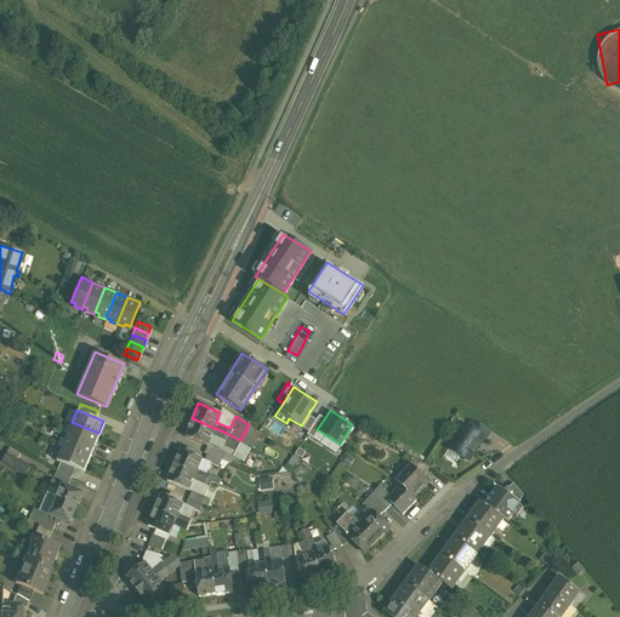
[(310,412),(301,426),(307,430),(316,417),(317,417),(310,412)]
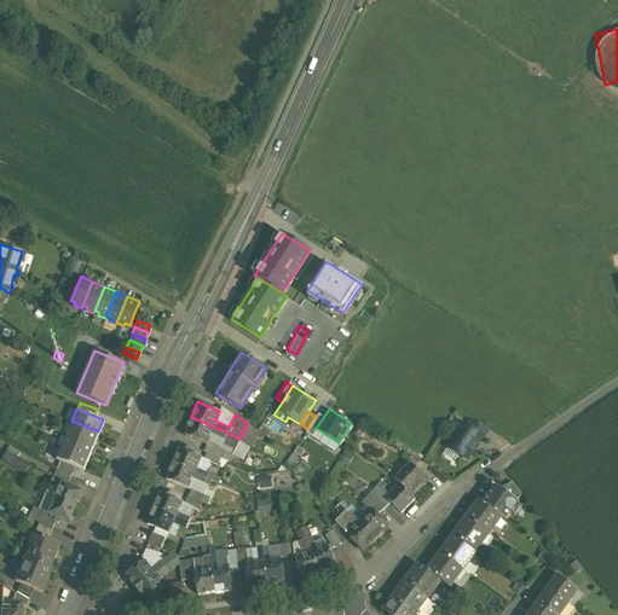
[(305,430),(319,439),(323,433),(316,428),(322,419),(315,416),(306,429),(305,430)]
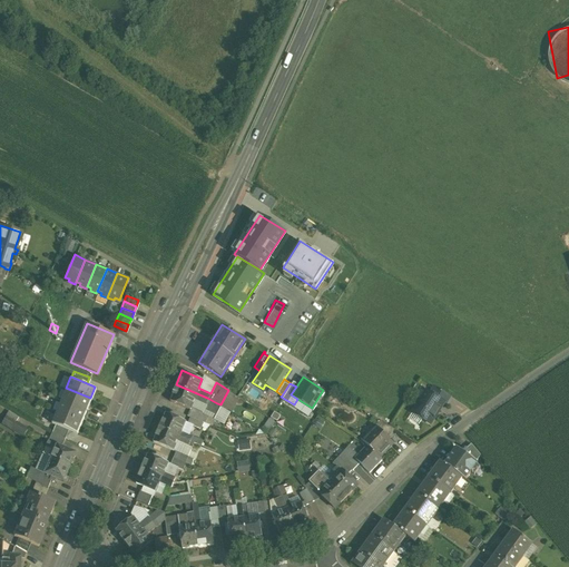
[(450,394),(433,383),(429,391),(442,399),(441,400),(444,402),(450,394)]
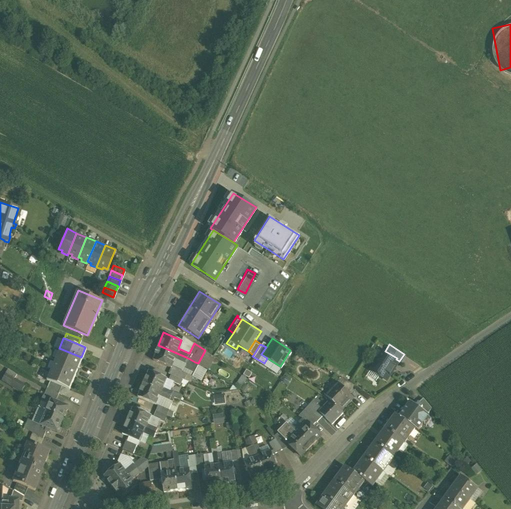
[(174,357),(176,353),(158,345),(152,358),(170,366),(174,357)]
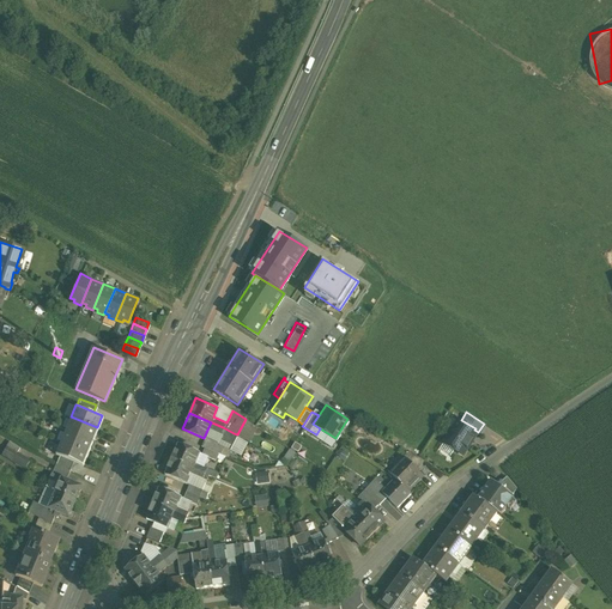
[(97,427),(71,416),(65,428),(92,439),(97,427)]
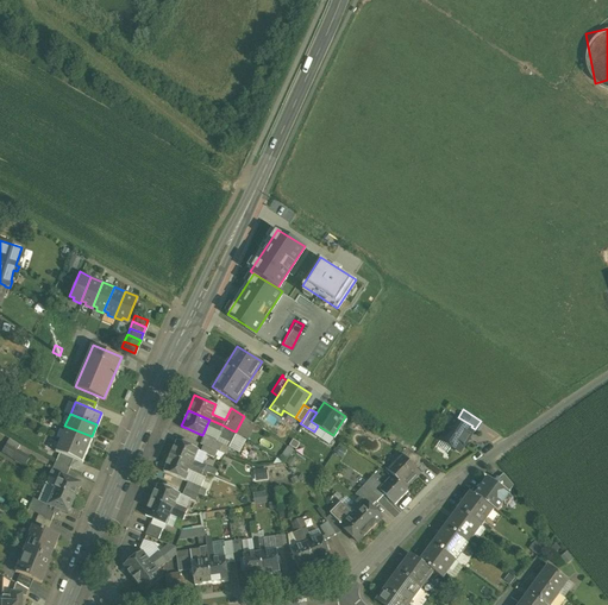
[(458,417),(455,415),(439,438),(458,449),(469,435),(468,434),(471,427),(472,426),(458,417)]
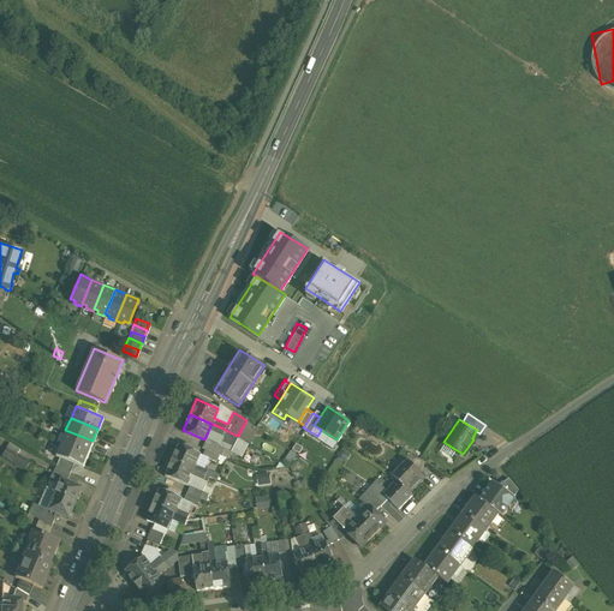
[(224,429),(212,424),(209,429),(215,431),(219,438),(232,445),(237,436),(224,429)]
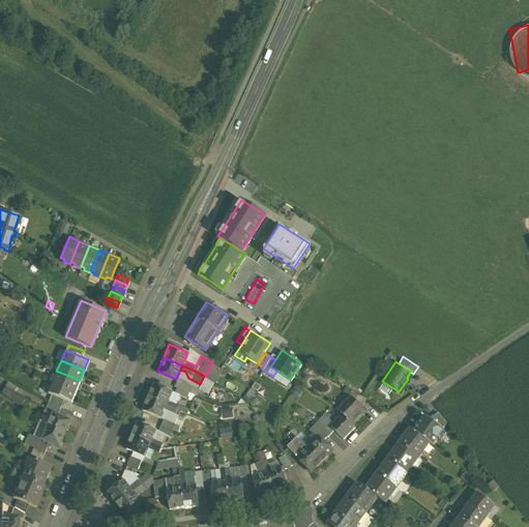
[(80,380),(56,371),(52,381),(76,390),(80,380)]
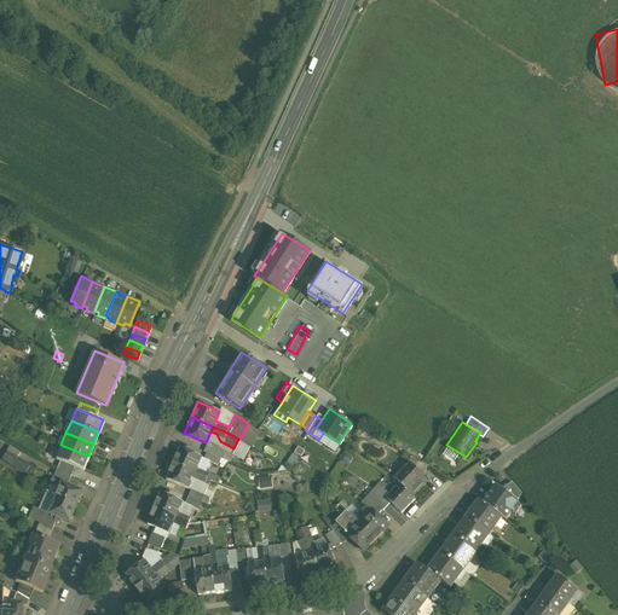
[(223,457),(226,447),(207,440),(203,448),(223,457)]
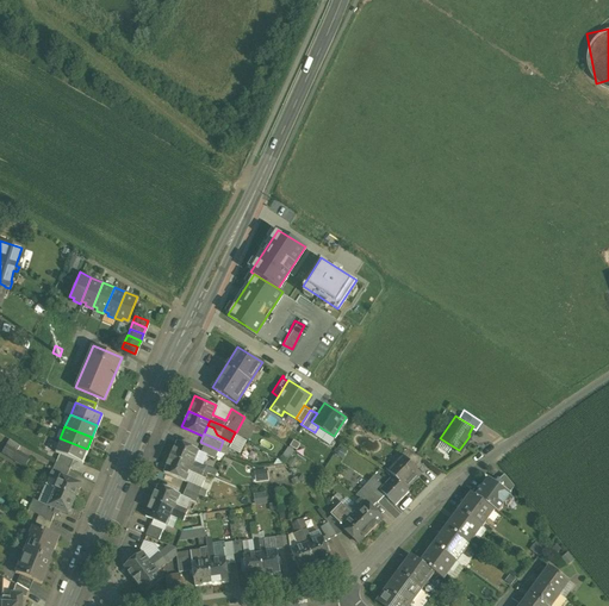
[(87,449),(60,438),(55,450),(58,451),(73,457),(81,461),(87,449)]
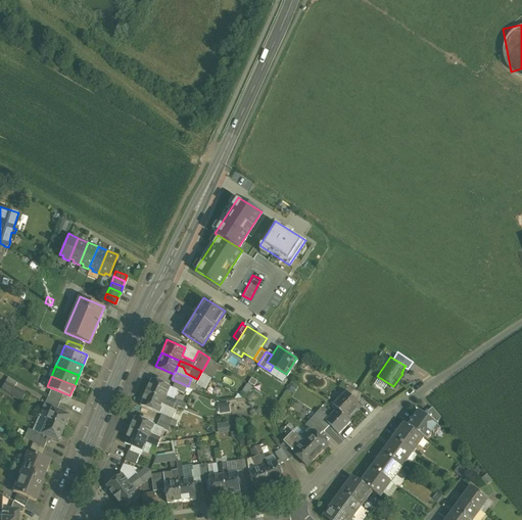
[(170,385),(151,377),(145,390),(175,403),(176,398),(165,393),(170,385)]
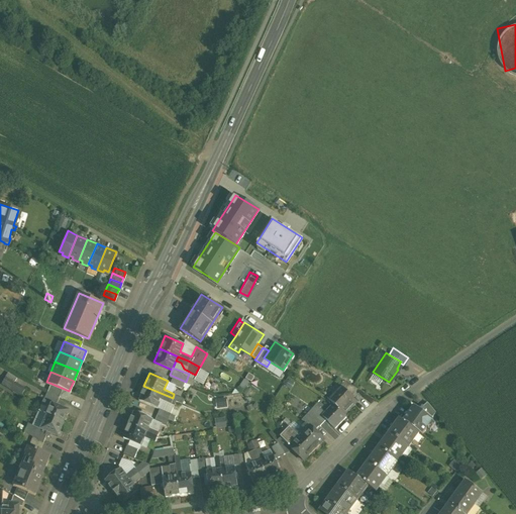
[(13,380),(4,375),(0,381),(9,387),(13,380)]
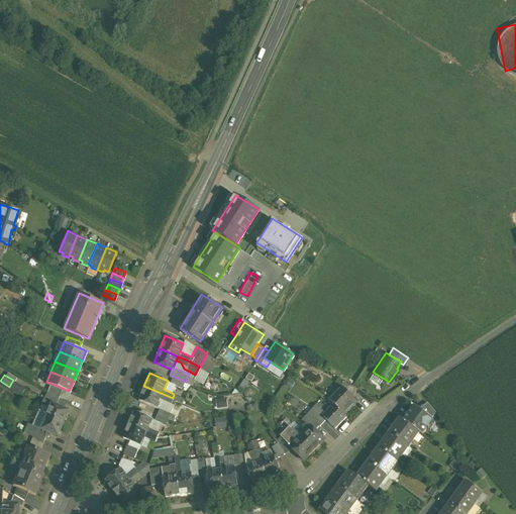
[(183,381),(172,377),(170,382),(182,387),(183,381)]
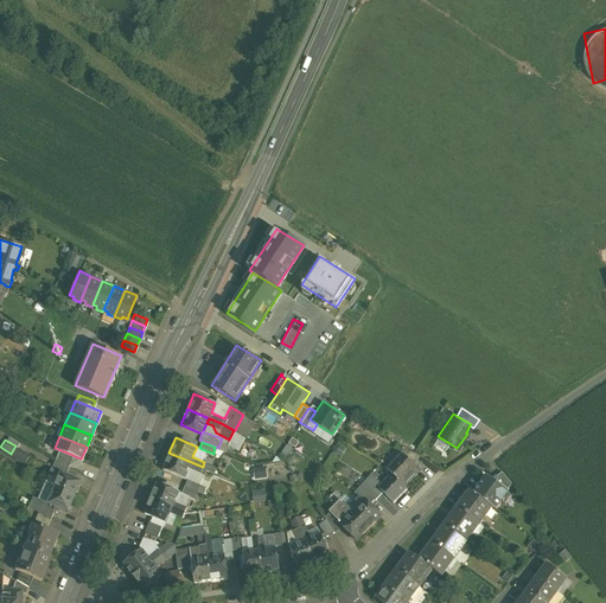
[(419,454),(404,444),(399,450),(402,453),(412,462),(419,454)]
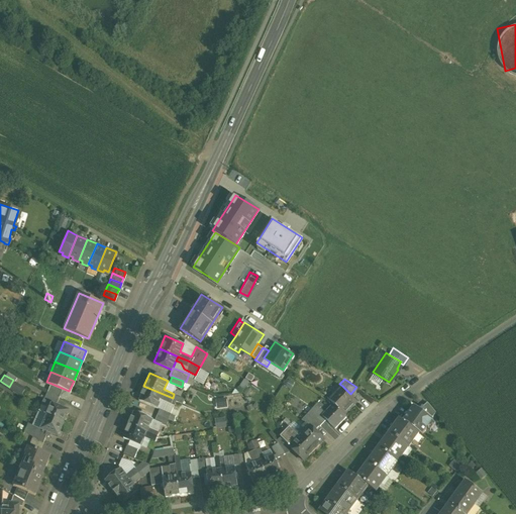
[(24,387),(13,380),(9,387),(20,393),(24,387)]
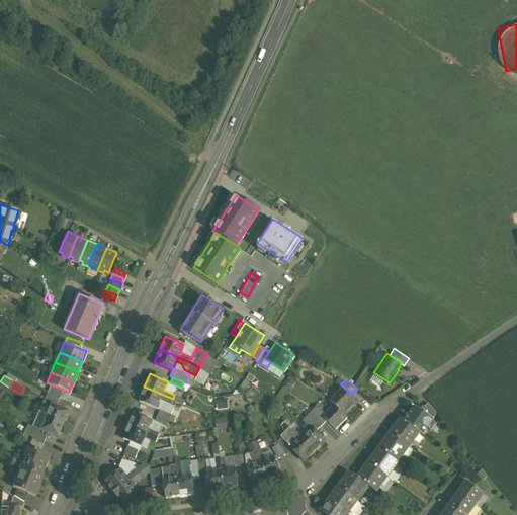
[(249,381),(241,393),(244,396),(247,392),(252,383),(249,381)]
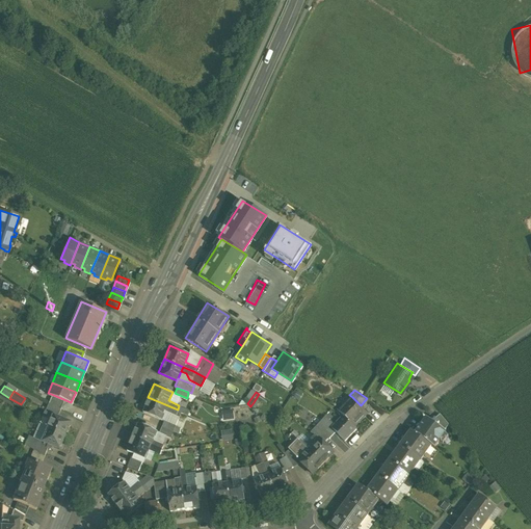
[(63,399),(51,394),(48,401),(59,408),(63,399)]
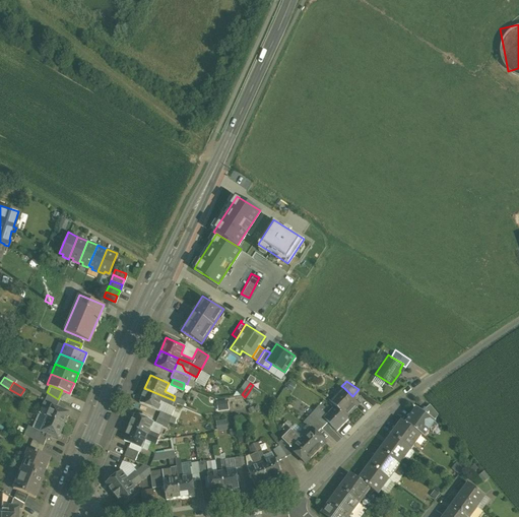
[(174,400),(144,388),(139,401),(157,409),(160,400),(172,405),(174,400)]
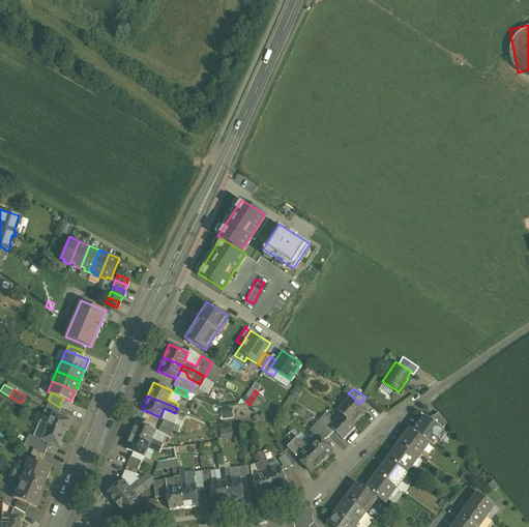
[(359,404),(351,396),(338,409),(341,412),(352,422),(364,409),(359,404)]
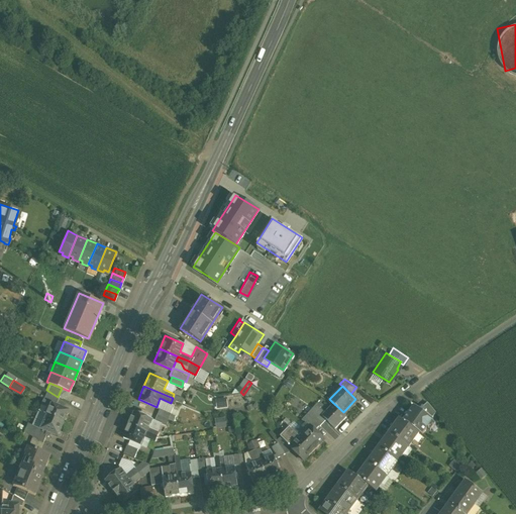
[(58,397),(46,390),(42,398),(55,404),(58,397)]
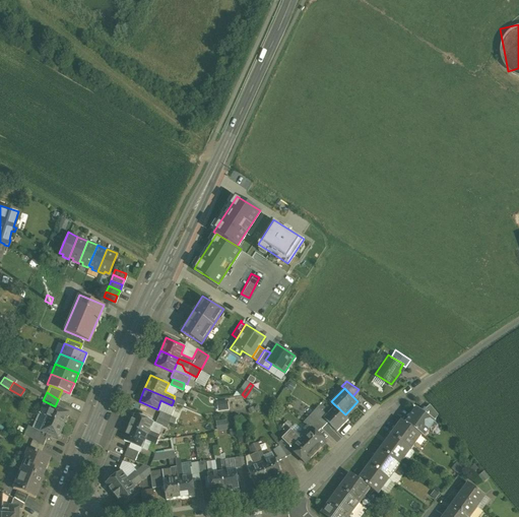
[(175,396),(174,400),(183,404),(184,400),(175,396)]
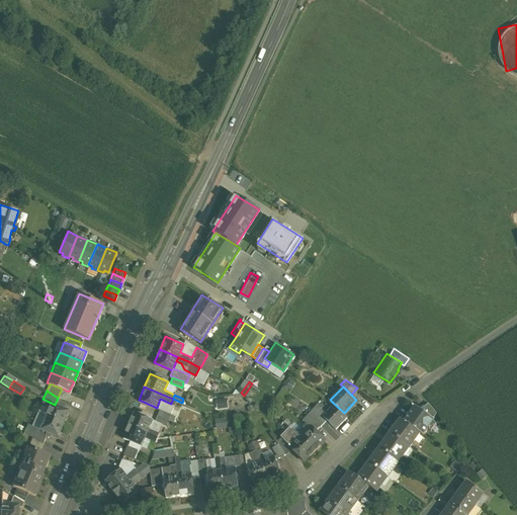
[(217,406),(227,406),(227,396),(217,396),(217,406)]
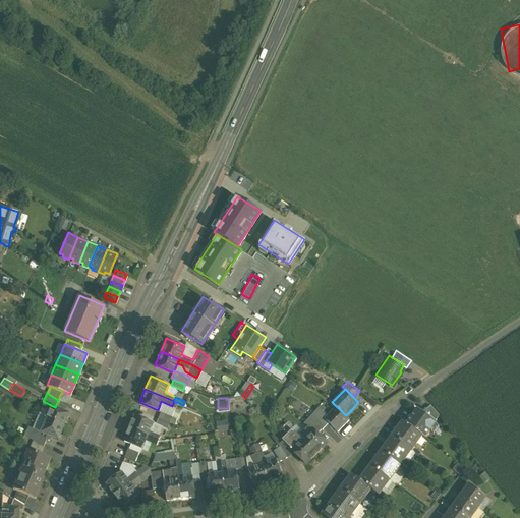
[(55,407),(43,401),(38,412),(44,415),(47,416),(63,423),(68,412),(55,407)]
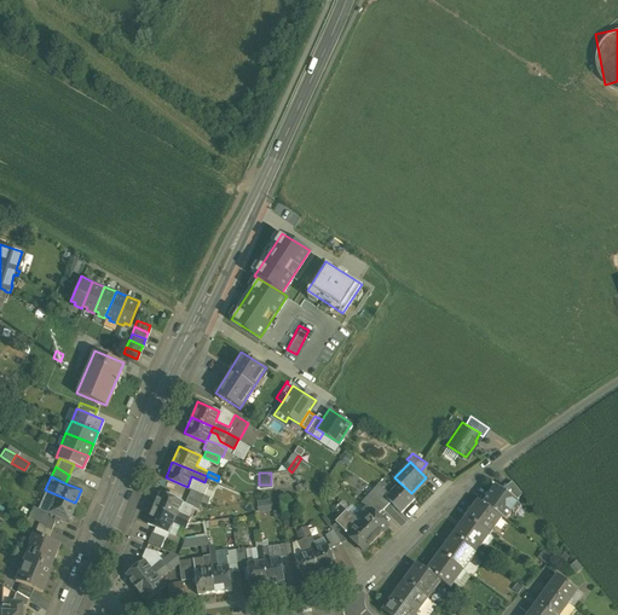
[(521,492),(510,479),(504,483),(510,489),(508,493),(515,498),(521,492)]
